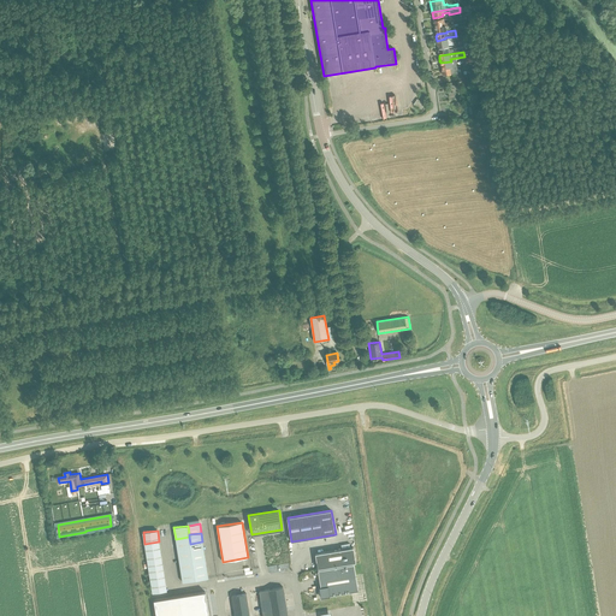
[(176,539),(177,550),(191,548),(190,544),(189,537),(176,539)]
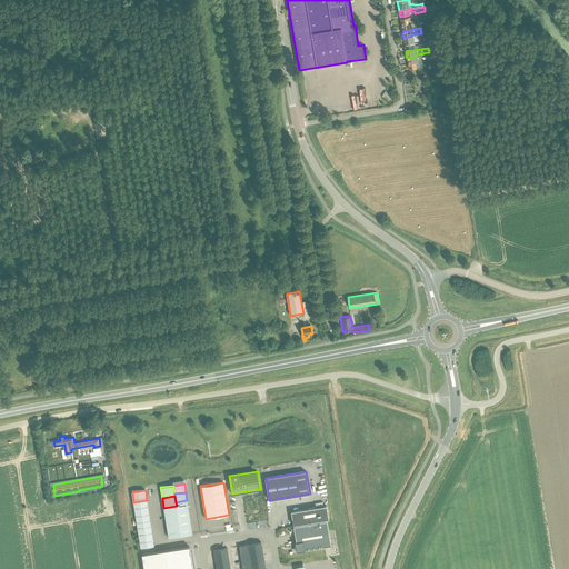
[(133,502),(136,511),(149,510),(147,500),(133,502)]
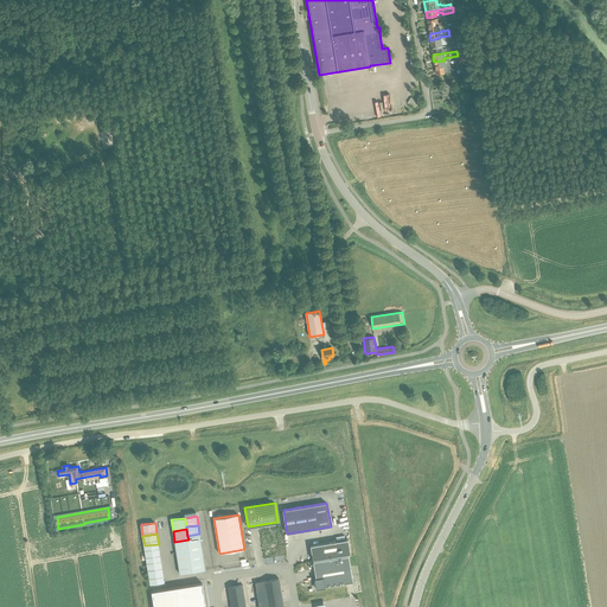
[(200,543),(199,534),(187,536),(189,540),(190,544),(200,543)]
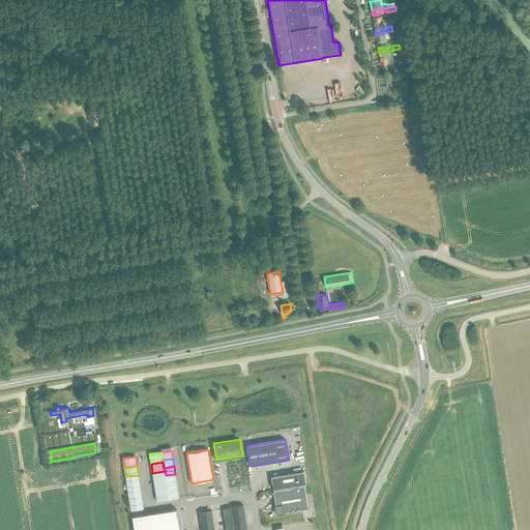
[(152,473),(154,482),(166,480),(166,475),(165,471),(152,473)]
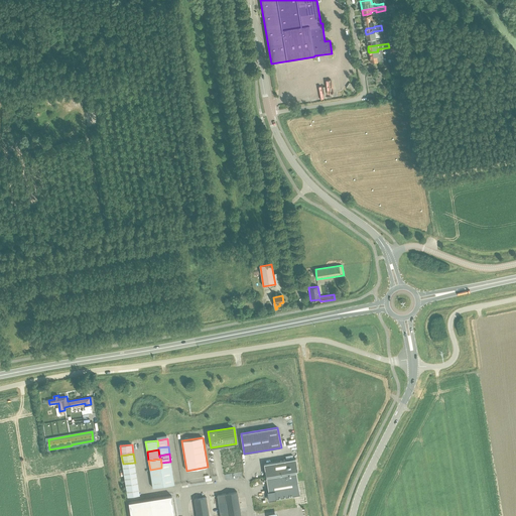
[(296,459),(264,464),(266,476),(298,471),(296,459)]
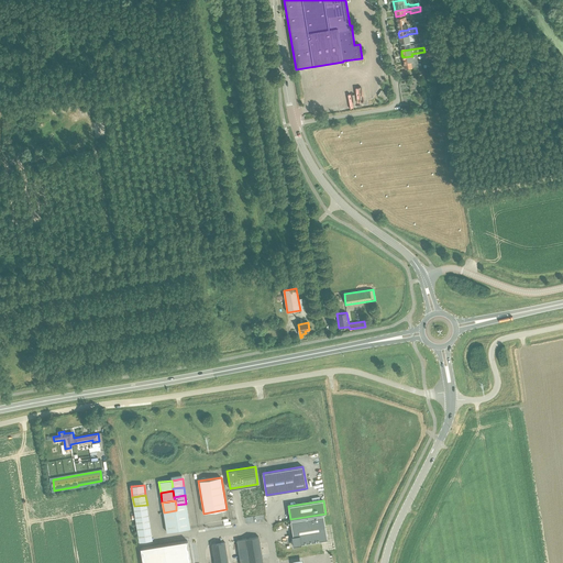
[(188,511),(186,504),(176,505),(176,510),(177,514),(188,511)]
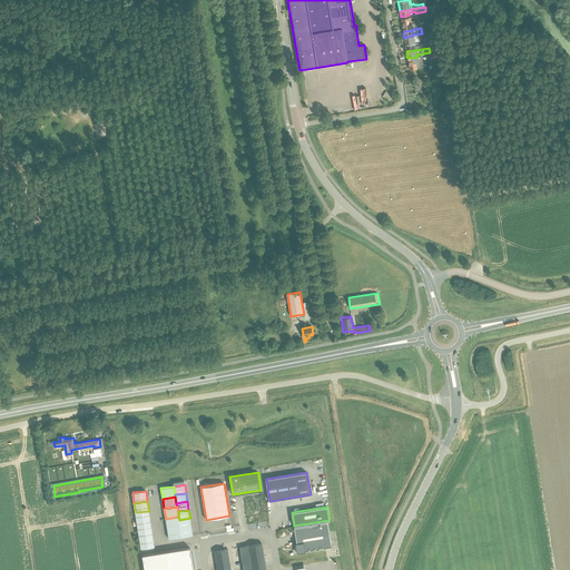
[(136,512),(137,520),(150,518),(149,511),(136,512)]
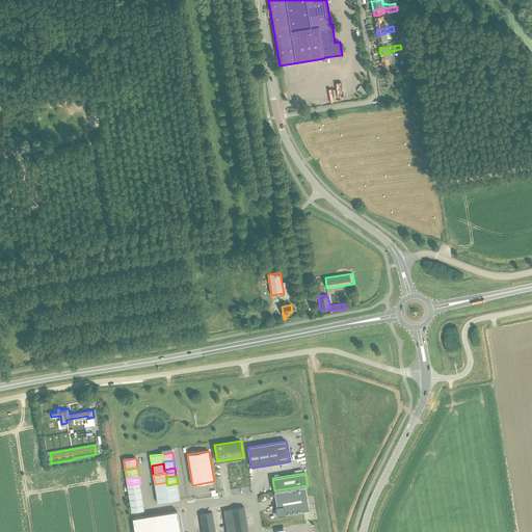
[(155,484),(155,488),(156,494),(168,491),(167,485),(166,482),(155,484)]
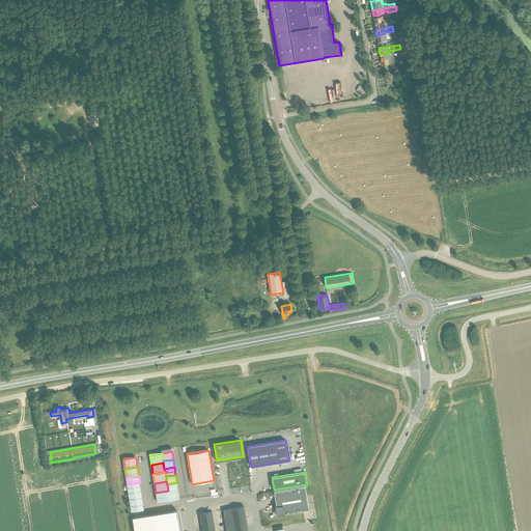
[(168,492),(178,491),(177,482),(167,484),(168,491),(168,492)]
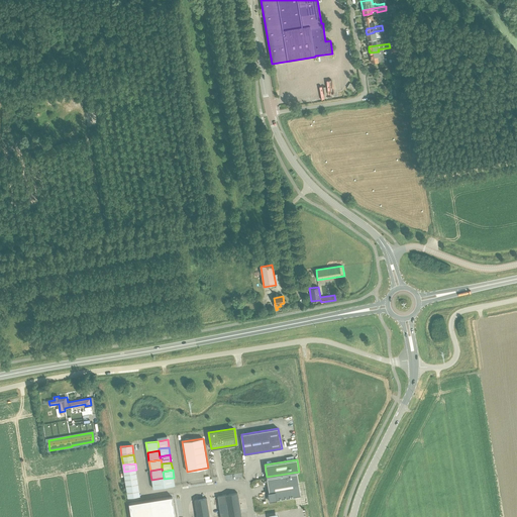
[(277,500),(301,496),(297,474),(267,479),(270,493),(268,493),(270,502),(277,500)]
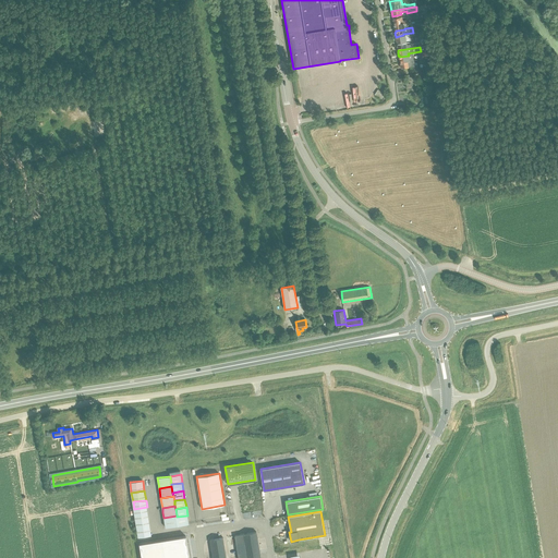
[(177,517),(177,516),(164,518),(166,528),(178,525),(177,517)]
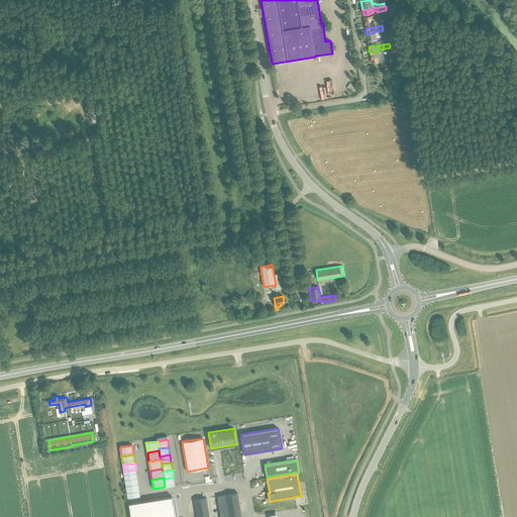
[(174,478),(164,479),(165,487),(175,486),(174,478)]
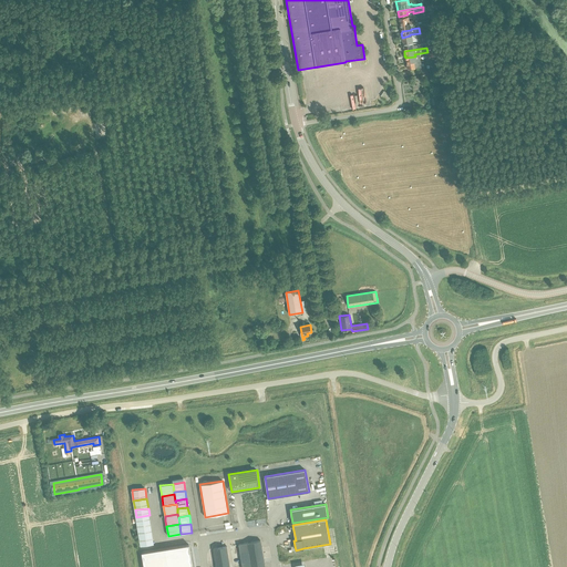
[(137,529),(138,536),(152,534),(151,527),(137,529)]
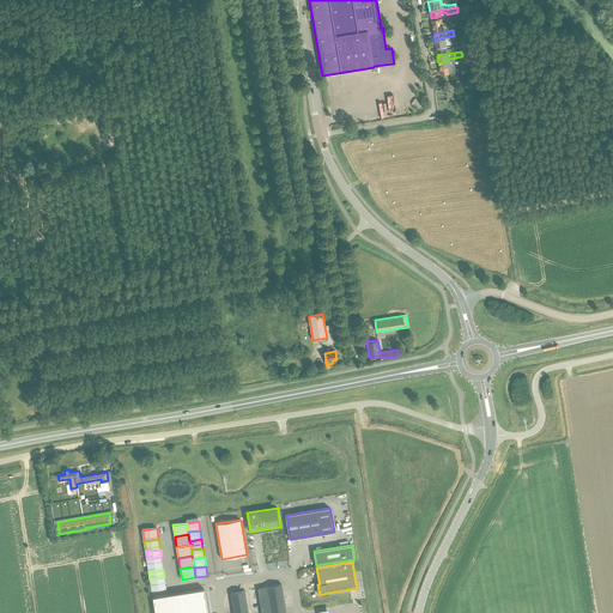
[(167,588),(164,577),(150,580),(152,590),(167,588)]
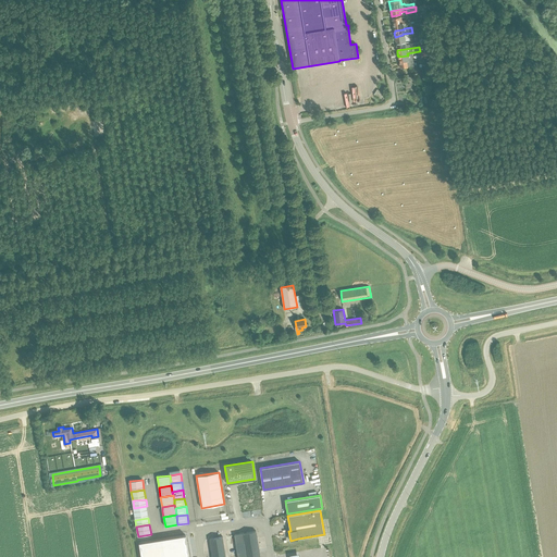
[(237,553),(237,556),(257,556),(260,556),(259,547),(256,531),(235,534),(236,542),(244,541),(246,552),(237,553)]
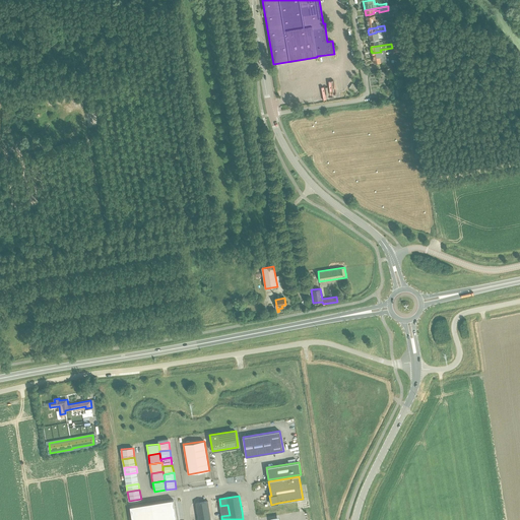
[(130,507),(131,519),(176,519),(174,500),(130,507)]
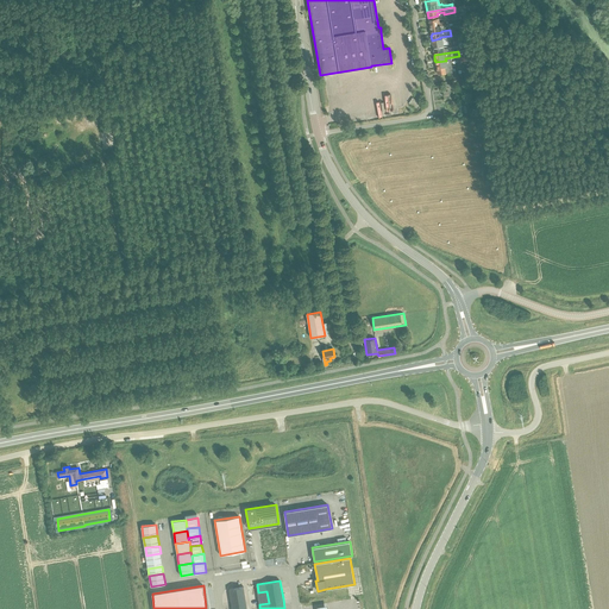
[(246,608),(244,586),(230,589),(232,608),(246,608)]
